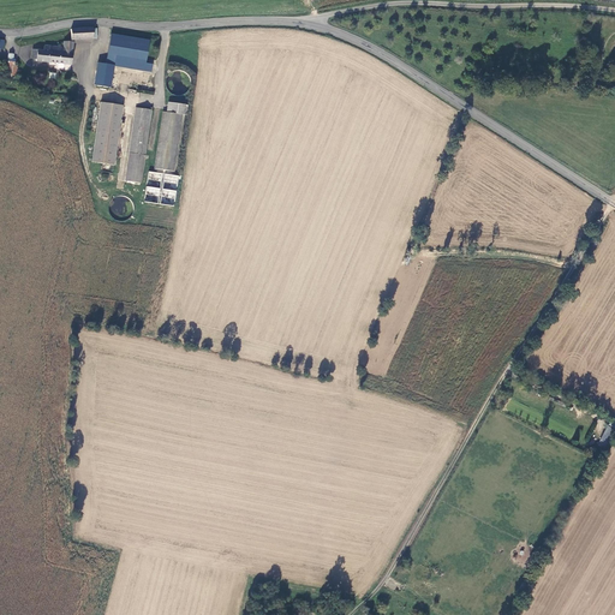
[(93,28),(71,29),(71,41),(94,40),(93,28)]
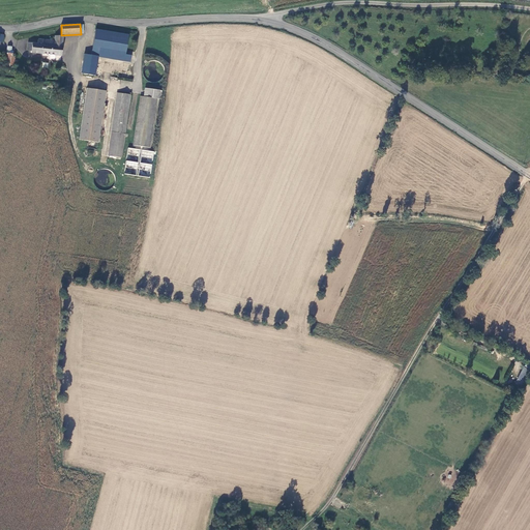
[(129,36),(94,30),(90,55),(97,56),(124,61),(125,55),(129,36)]
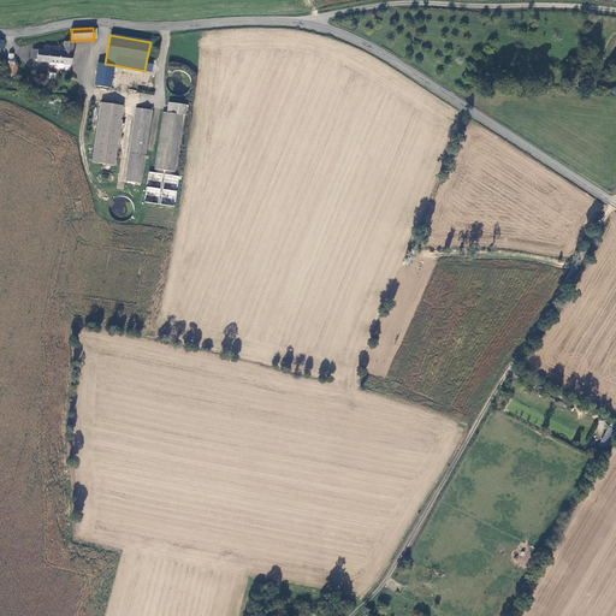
[(37,51),(36,60),(71,64),(73,43),(64,42),(64,47),(45,46),(43,52),(37,51)]
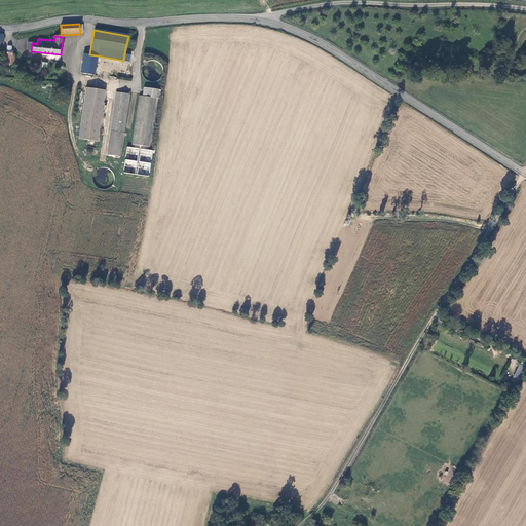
[(9,52),(9,47),(6,47),(4,57),(10,57),(16,57),(10,53),(9,52)]
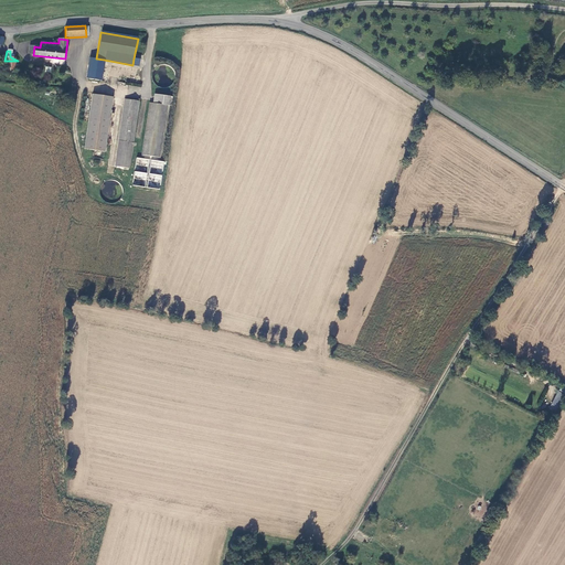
[(103,66),(104,60),(96,59),(89,57),(87,77),(99,80),(103,66)]
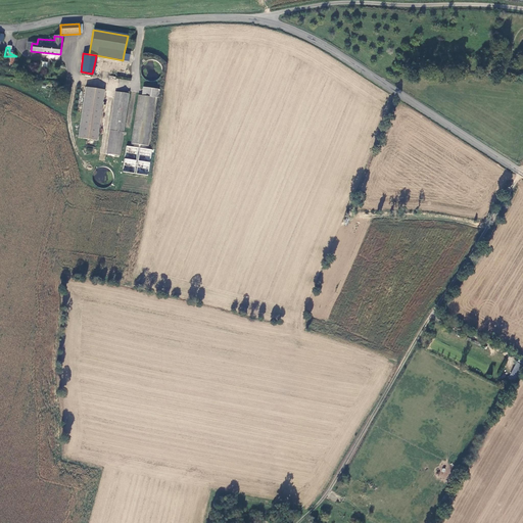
[(101,62),(95,61),(92,74),(100,75),(101,62)]
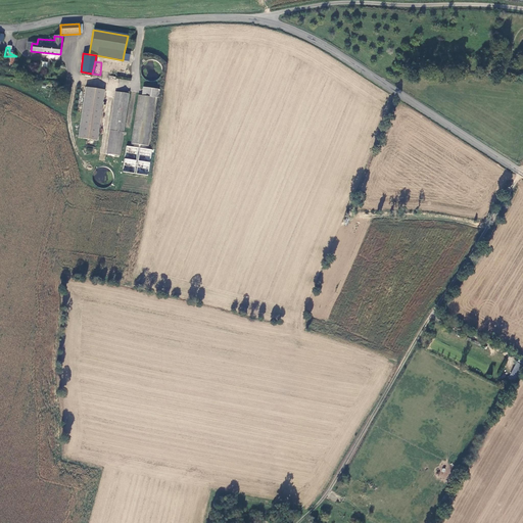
[(103,90),(85,87),(76,138),(94,141),(103,90)]
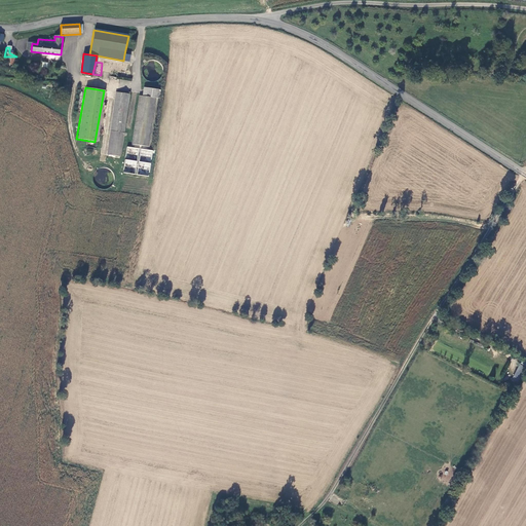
[(145,88),(144,97),(156,99),(160,100),(161,91),(145,88)]
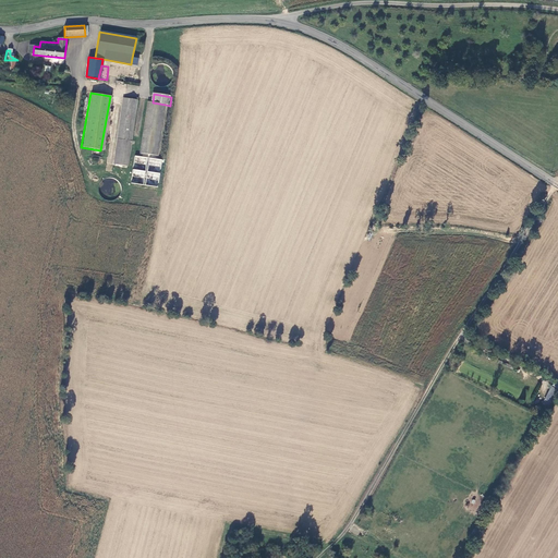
[(138,100),(125,98),(114,165),(126,167),(138,100)]
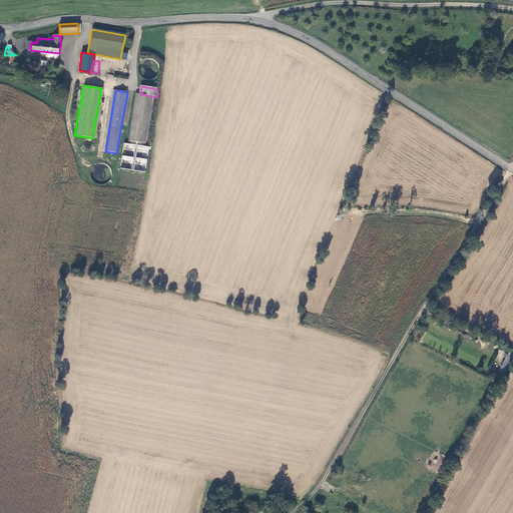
[(140,94),(136,94),(128,140),(143,143),(152,96),(140,94)]
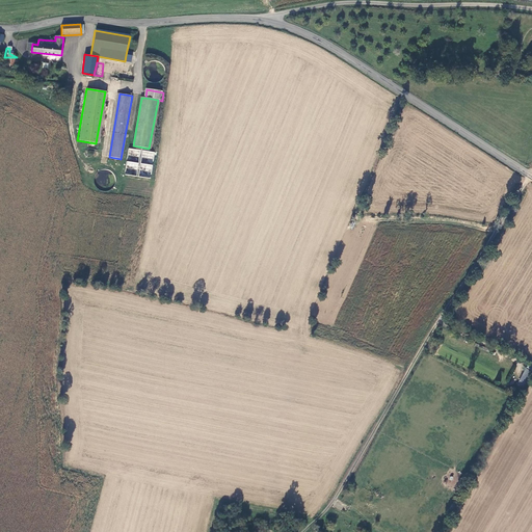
[(132,151),(127,150),(123,177),(149,181),(153,154),(149,153),(132,151)]
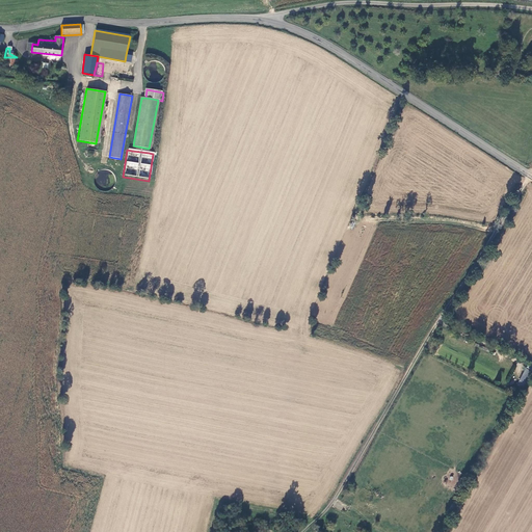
[(524,388),(531,370),(525,368),(517,384),(524,388)]
